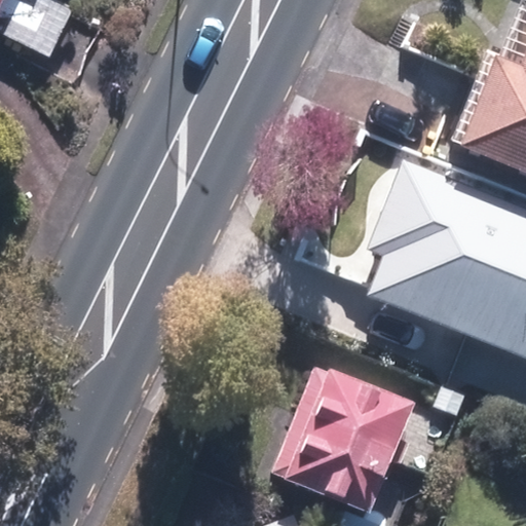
[(525,34),(514,65),(488,54),(450,147),(525,177),(525,34)]
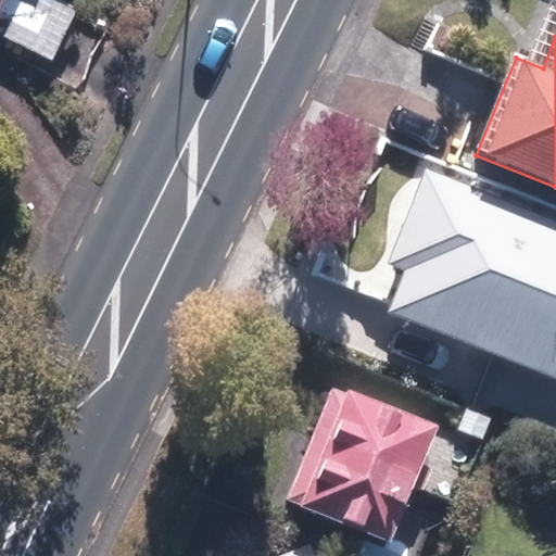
[(555,379),(555,217),(424,165),(383,264),(400,270),(383,311),(555,379)]
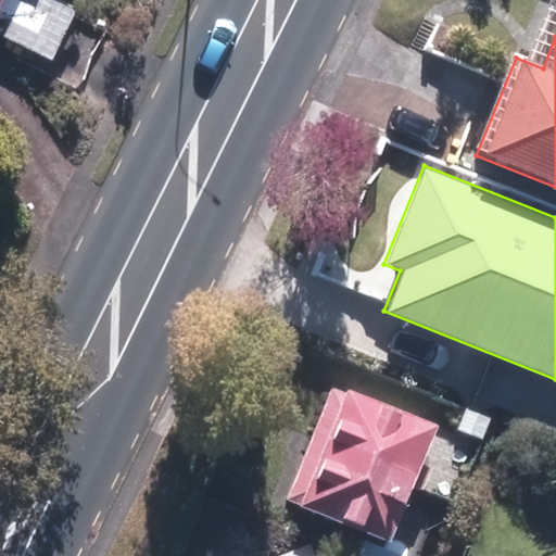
[(381,538),(427,422),(332,384),(287,501),(381,538)]
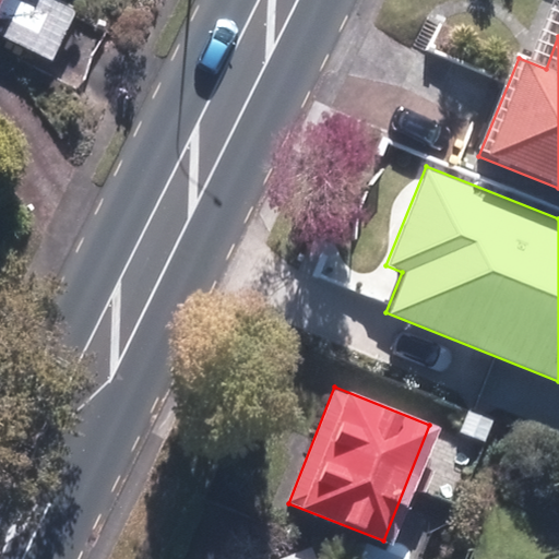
[(405,558),(365,543),(358,558),(405,558)]
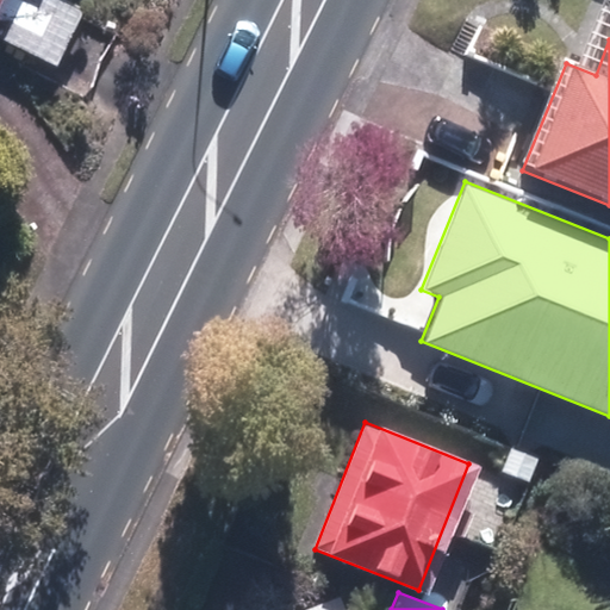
[(341,609),(336,598),(305,609),(341,609)]
